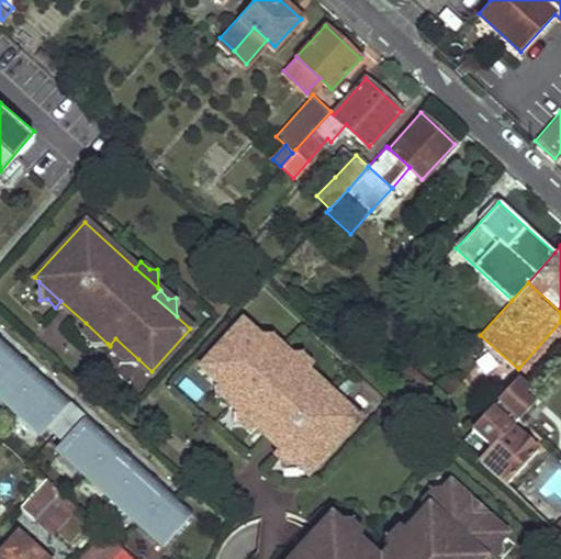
[(305,470),(356,415),(305,368),(282,348),(281,346),(275,353),(253,333),(239,320),(201,361),(213,373),(236,394),(231,401),(232,403),(255,424),(277,444),(299,465),(305,470)]
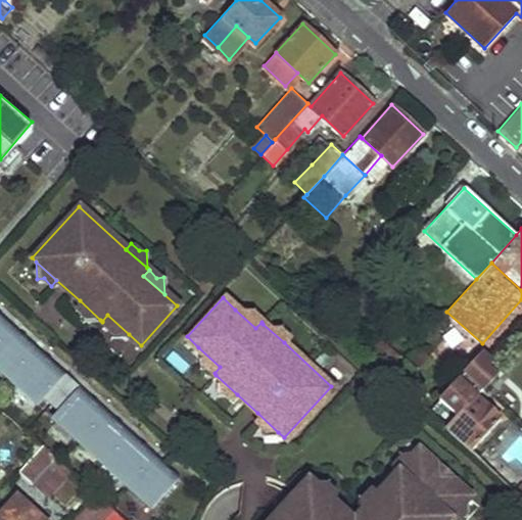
[(100,320),(80,300),(75,306),(82,314),(83,321),(100,320)]
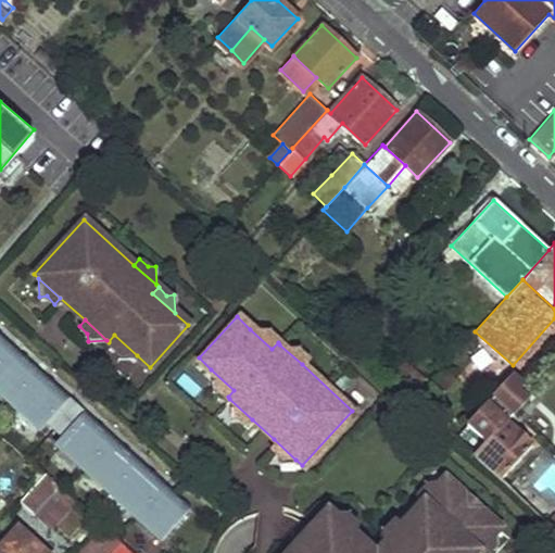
[(250,329),(272,349),(277,342),(268,335),(268,327),(250,329)]
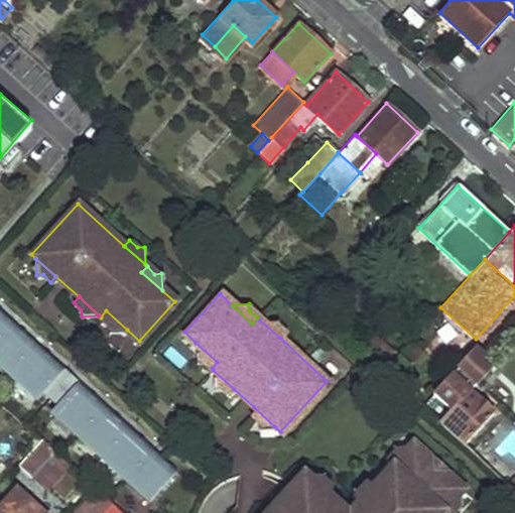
[(62,364),(0,310),(0,366),(35,396),(62,364)]
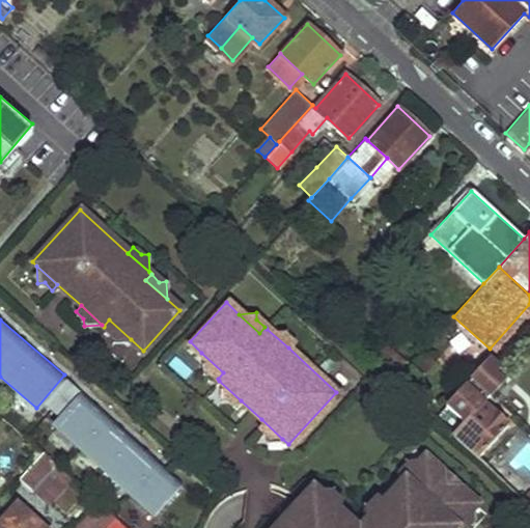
[(131,339),(109,320),(104,326),(112,334),(112,340),(131,339)]
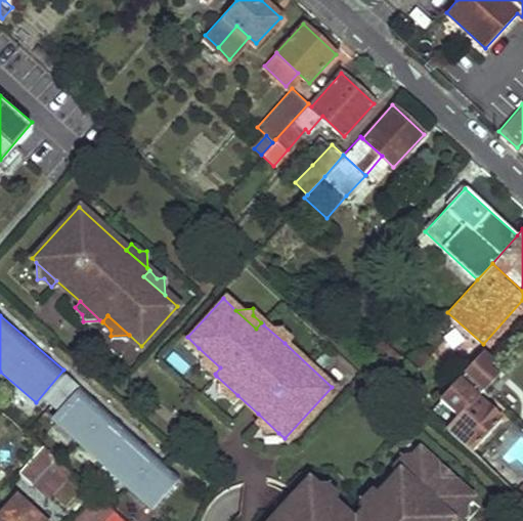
[(263,324),(285,343),(290,338),(281,330),(281,323),(263,324)]
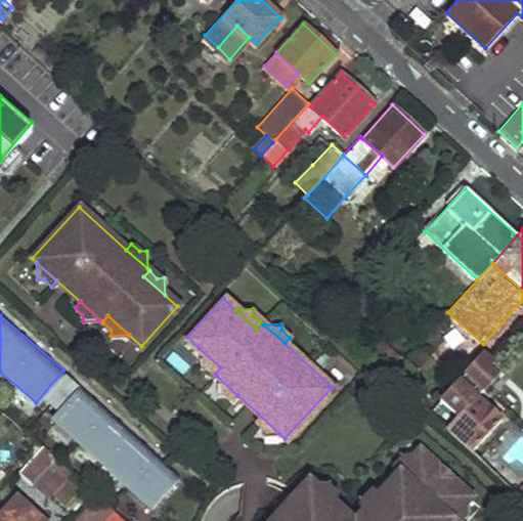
[(404,360),(409,365),(423,351),(418,345),(404,360)]
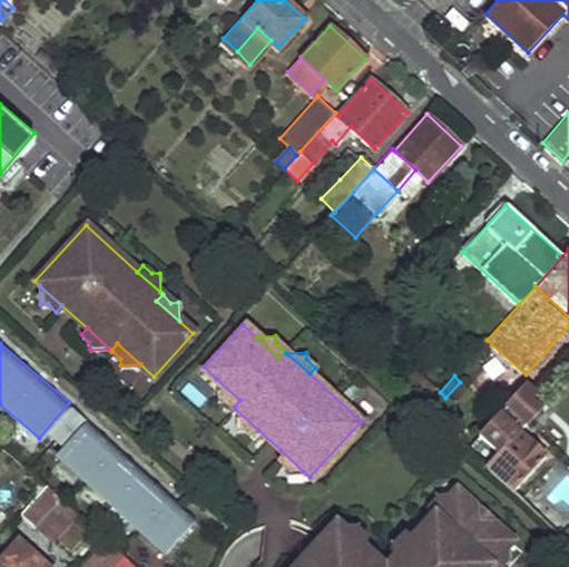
[(239,400),(216,379),(217,399),(225,399),(234,407),(239,400)]
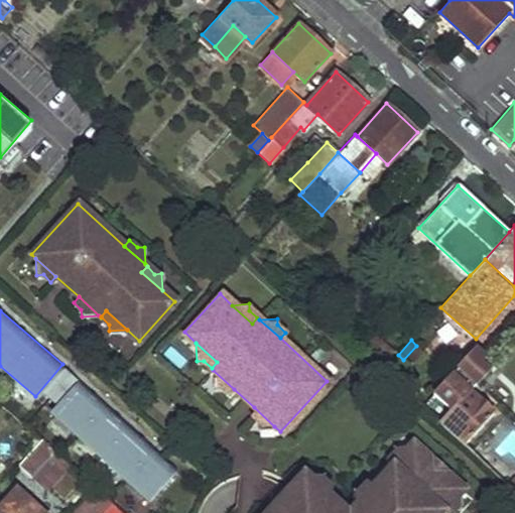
[(434,392),(452,408),(445,414),(439,421),(464,443),(494,411),(470,389),(490,368),(481,358),(485,353),(476,346),(434,392)]
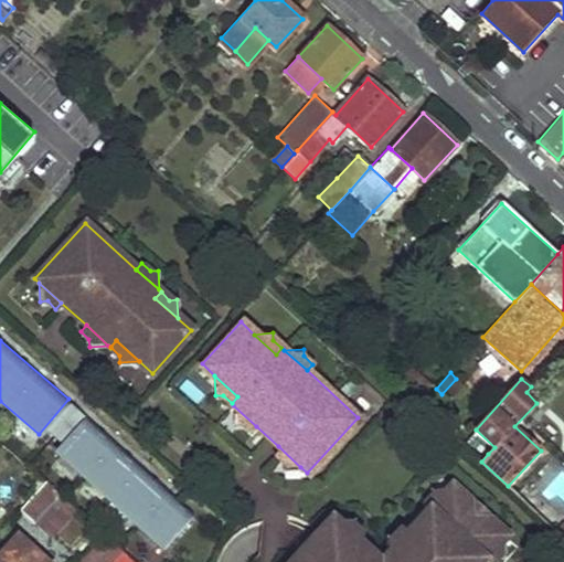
[(187,521),(77,400),(44,430),(155,550),(187,521)]
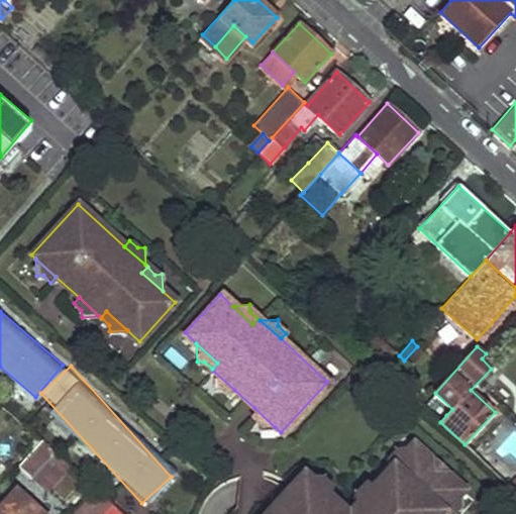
[(234,390),(213,371),(214,388),(221,387),(228,395),(234,390)]
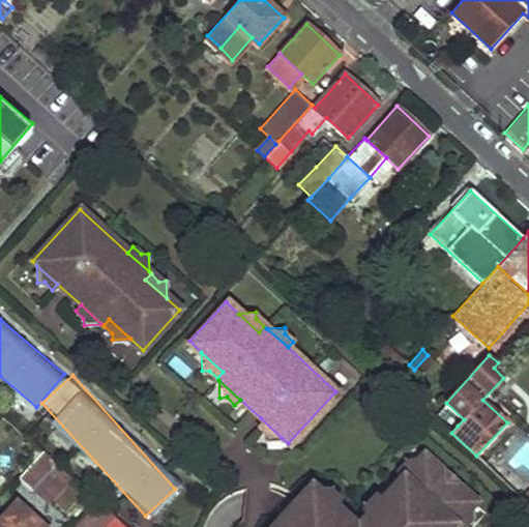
[(464,419),(446,403),(439,409),(458,426),(464,419)]
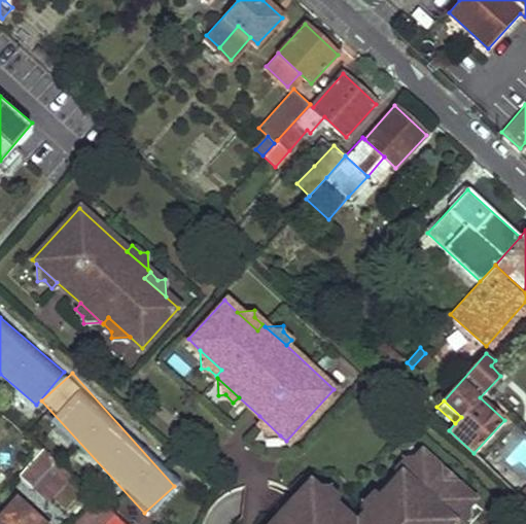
[(280,435),(259,416),(254,422),(263,429),(263,437),(280,435)]
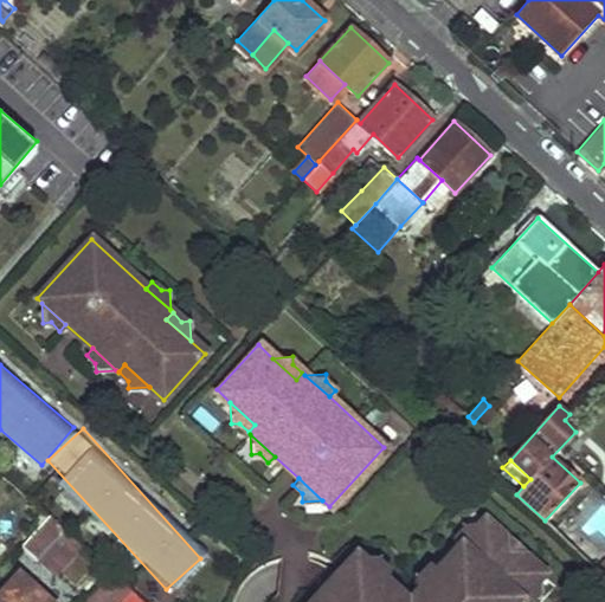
[(21,544),(38,558),(65,528),(49,512),(21,544)]
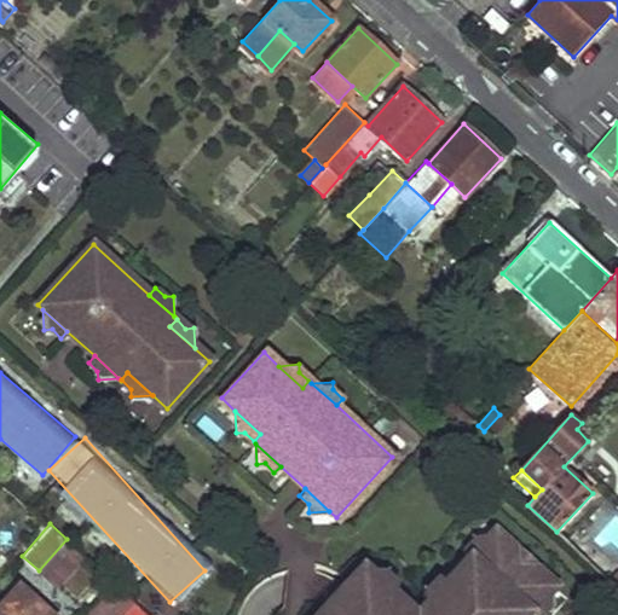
[(365,572),(363,569),(319,614),(529,614),(552,591),(554,587),(494,532),(490,535),(468,560),(445,586),(422,610),(417,614),(413,614),(390,593),(365,572)]
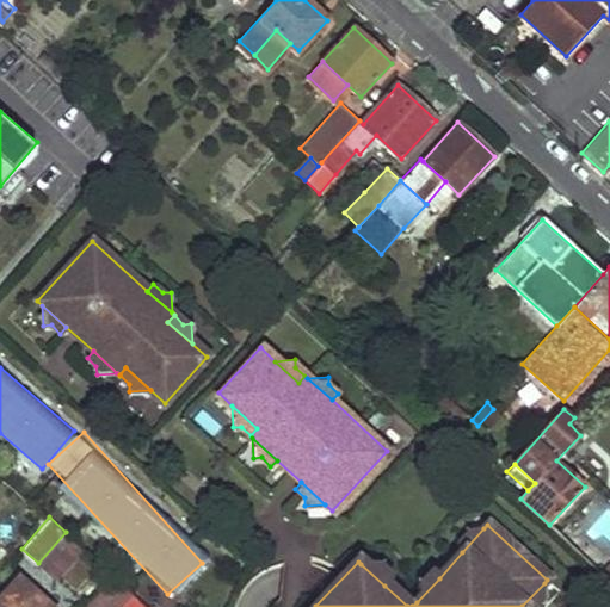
[(462,552),(484,528),(463,528),(464,538),(456,547),(462,552)]
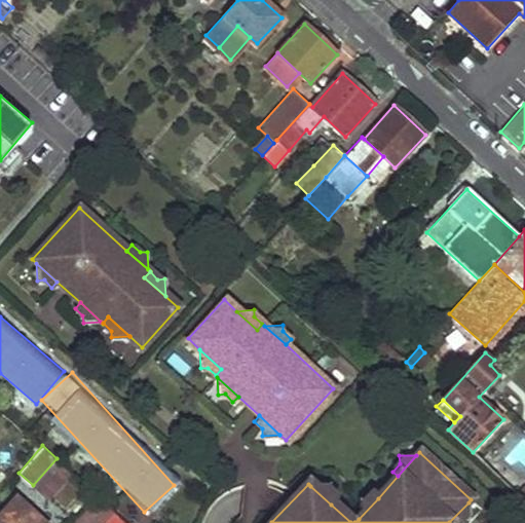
[(74,474),(57,458),(33,485),(50,501),(74,474)]
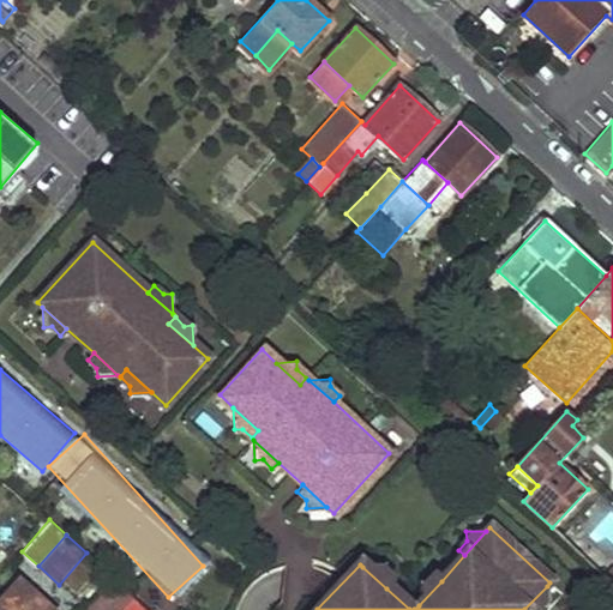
[(362,567),(386,589),(392,581),(383,573),(383,565),(362,567)]
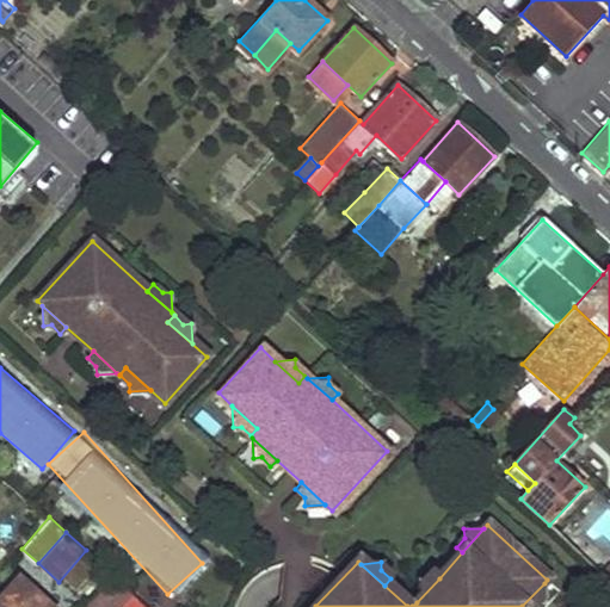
[(417,602),(439,578),(432,573),(424,582),(416,582),(417,602)]
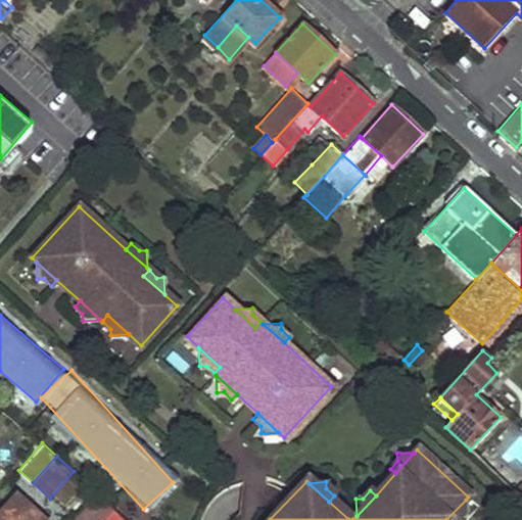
[(73,517),(76,519),(97,519),(99,518),(100,519),(127,519),(96,491),(73,517)]
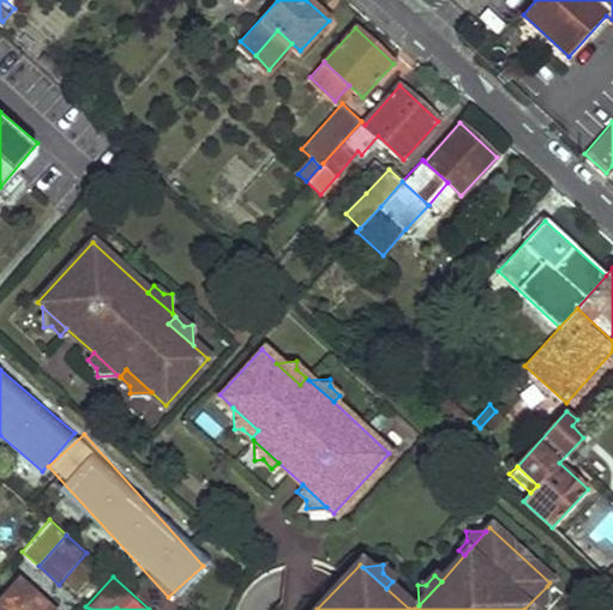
[(0,602),(0,609),(50,609),(19,581),(0,602)]
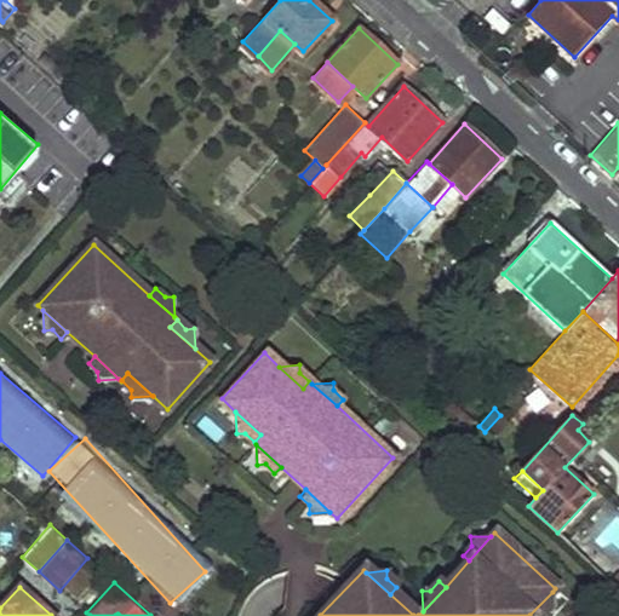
[(552,592),(529,615),(542,615),(545,612),(552,612),(552,592)]
